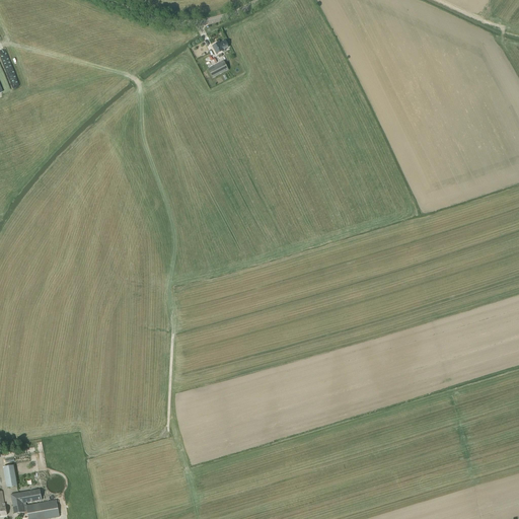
[(220,53),(223,51),(222,49),(228,46),(225,41),(220,44),(219,43),(219,44),(218,43),(215,44),(216,45),(213,47),(217,55),(217,54),(219,58),(222,57),(220,53)]
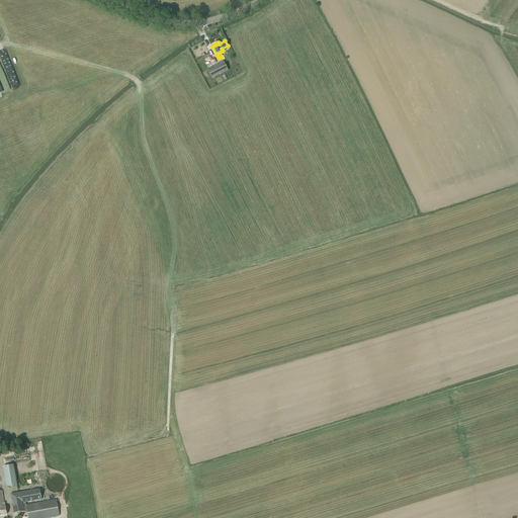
[(212,78),(228,70),(224,62),(207,70),(212,78)]
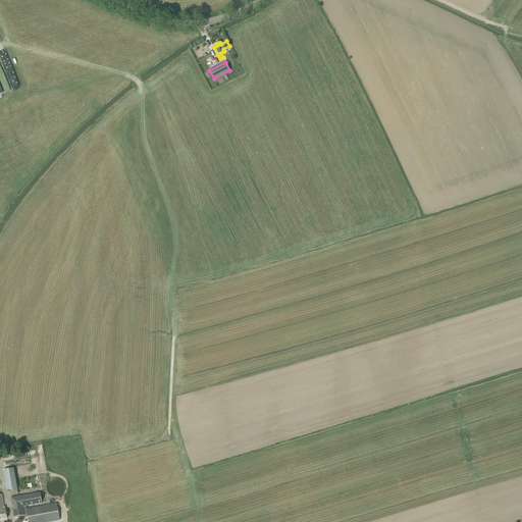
[(17,489),(14,468),(3,470),(6,491),(17,489)]
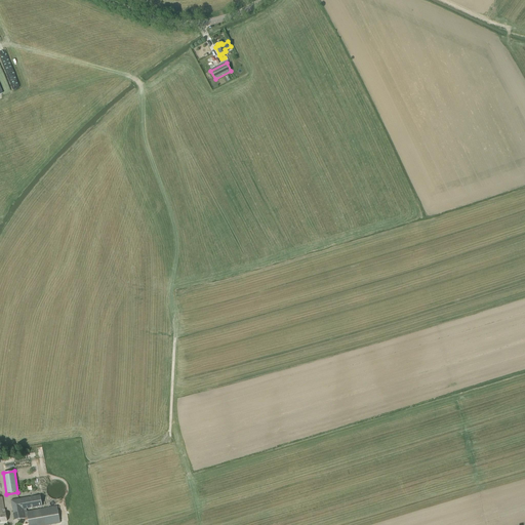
[(15,520),(26,518),(28,518),(29,524),(48,524),(61,523),(57,507),(27,512),(27,509),(42,507),(40,495),(11,500),(15,520)]
